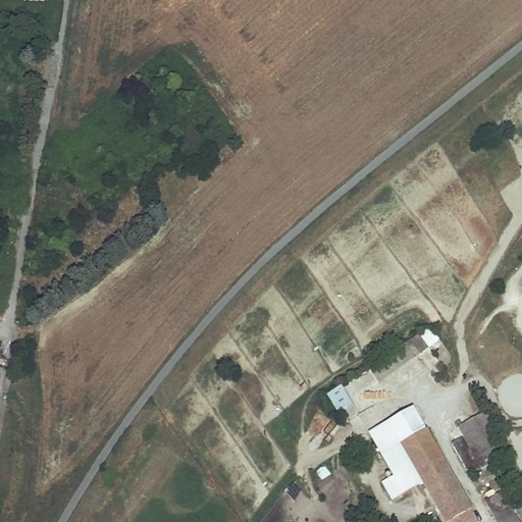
[(427,348),(428,349),(440,341),(430,326),(419,335),(427,348)]
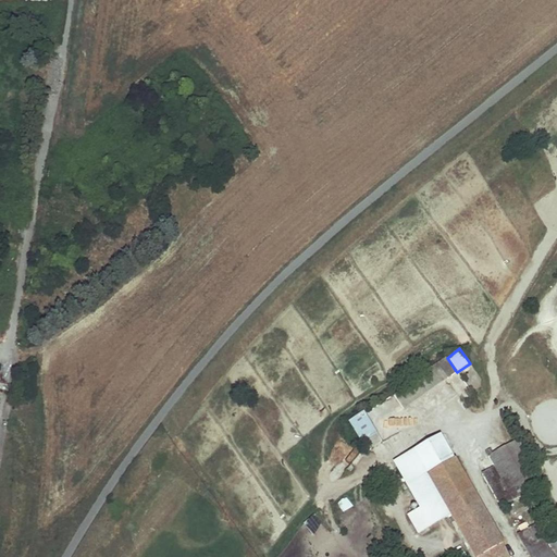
[(456,371),(447,358),(445,356),(392,394),(403,409),(456,371)]
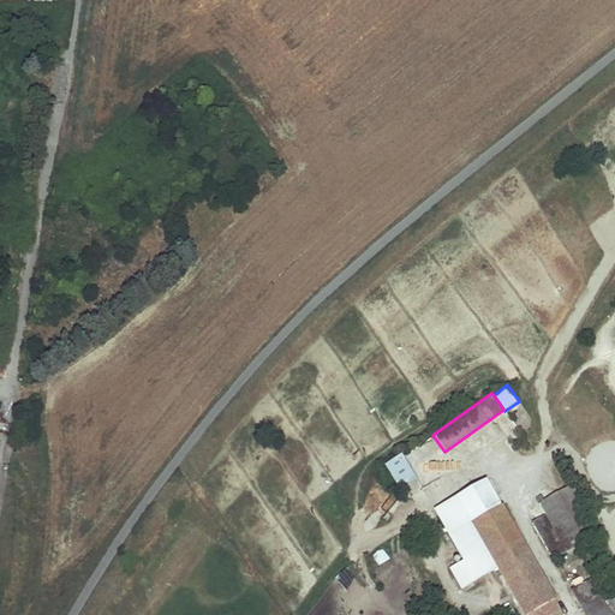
[(418,489),(399,457),(386,465),(405,497),(418,489)]
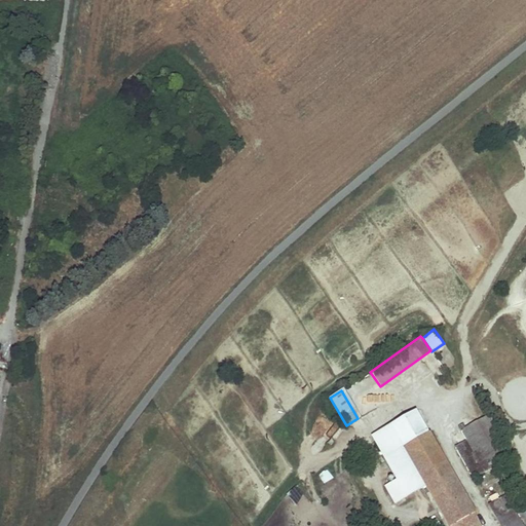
[(443,459),(415,412),(391,426),(418,474),(443,459)]
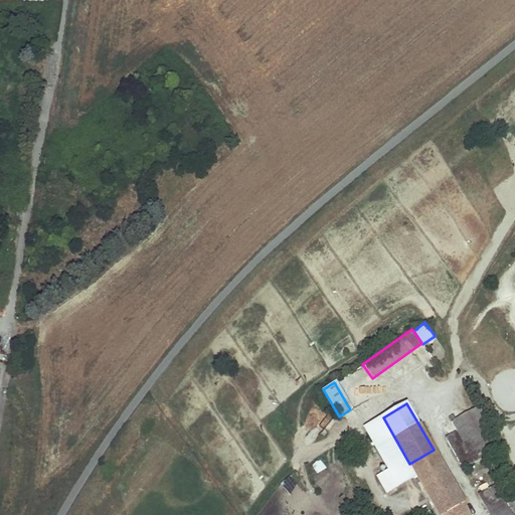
[(465,415),(481,445),(495,438),(478,405),(463,412),(465,415)]
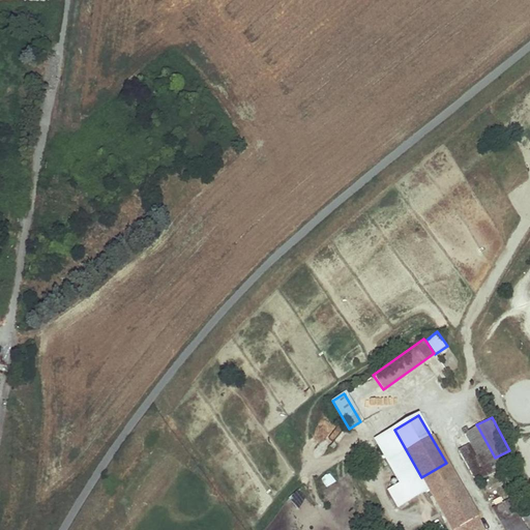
[(459,451),(476,483),(502,470),(495,458),(478,428),(464,435),(470,445),(459,451)]
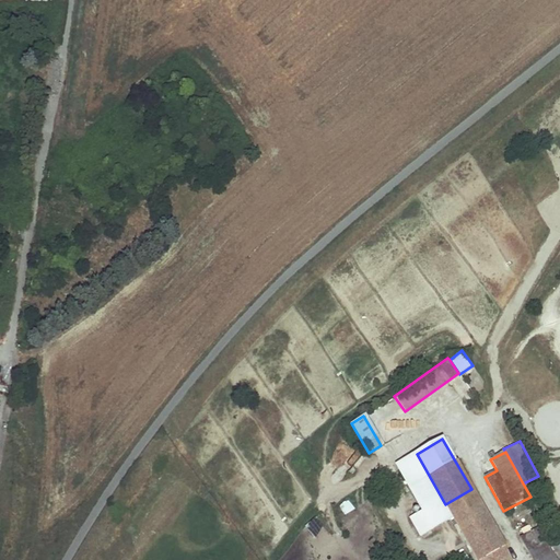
[(409,517),(420,536),(453,517),(477,559),(493,559),(491,556),(504,547),(471,489),(445,504),(417,454),(395,466),(418,505),(415,506),(418,513),(409,517)]
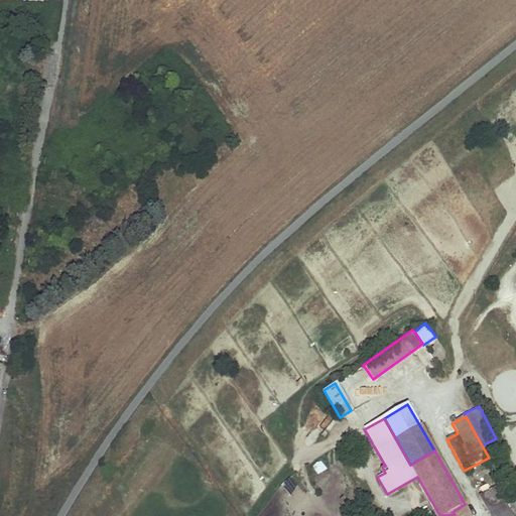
[(320,460),(311,466),(316,474),(326,469),(320,460)]
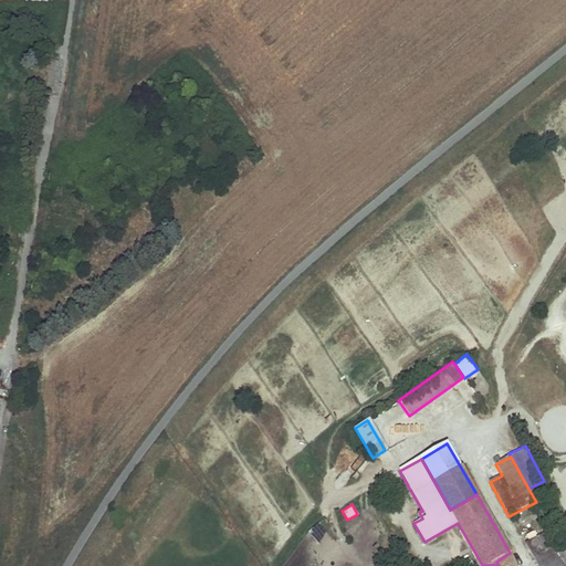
[(565,565),(565,559),(549,531),(544,533),(563,565),(565,565)]
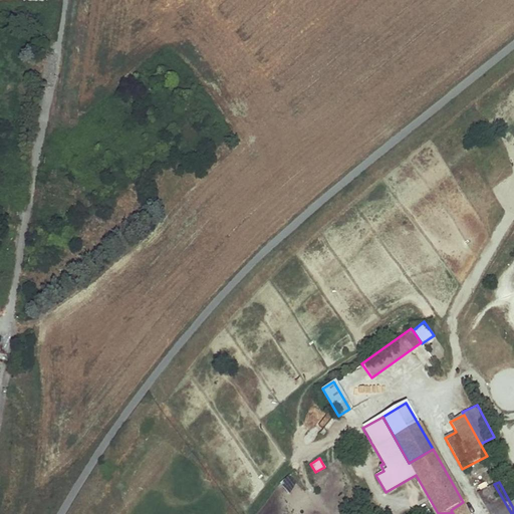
[(478,493),(489,513),(511,513),(494,484),(487,488),(484,483),(478,487),(480,492),(478,493)]
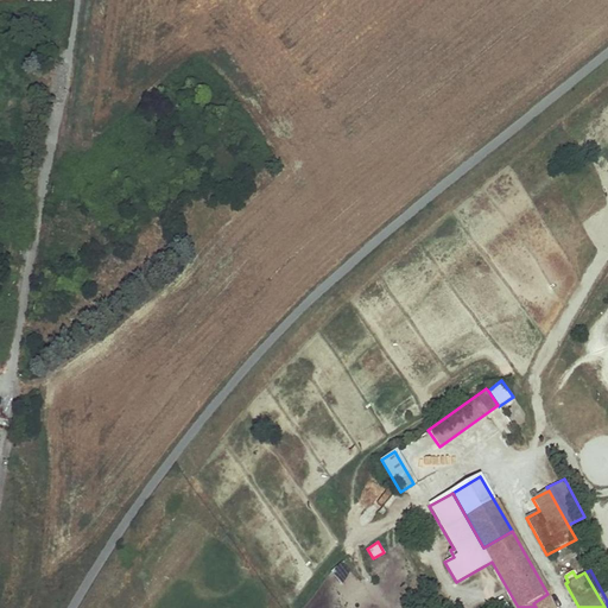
[(533,603),(536,607),(556,607),(548,594),(533,603)]
